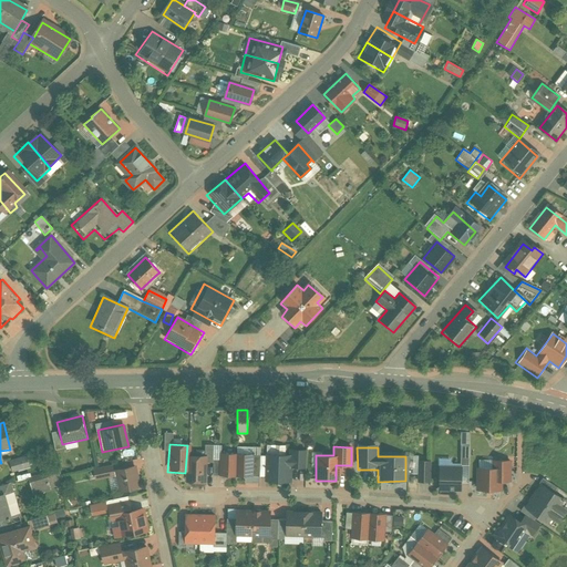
[(288,456),(265,455),(265,482),(289,482),(289,466),(305,466),(305,451),(288,451),(288,456)]
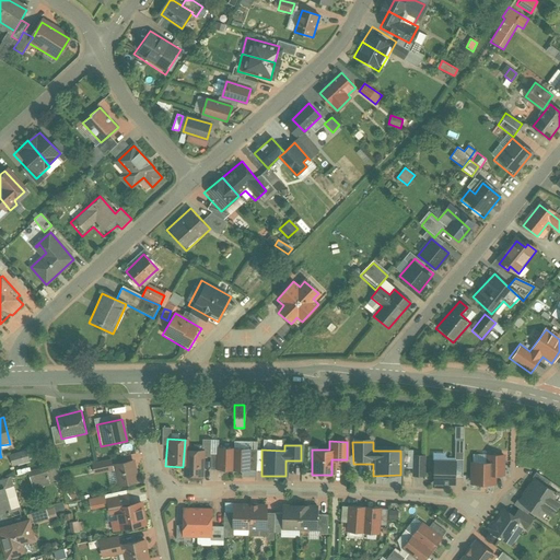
[(232,448),(217,447),(216,470),(232,471),(232,448)]
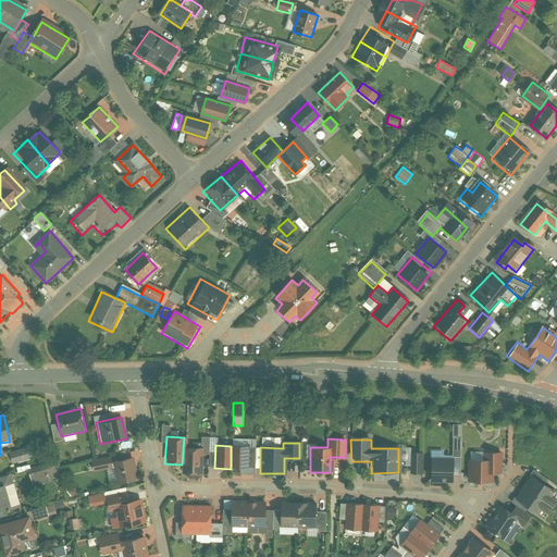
[(248,469),(248,447),(231,446),(231,469),(248,469)]
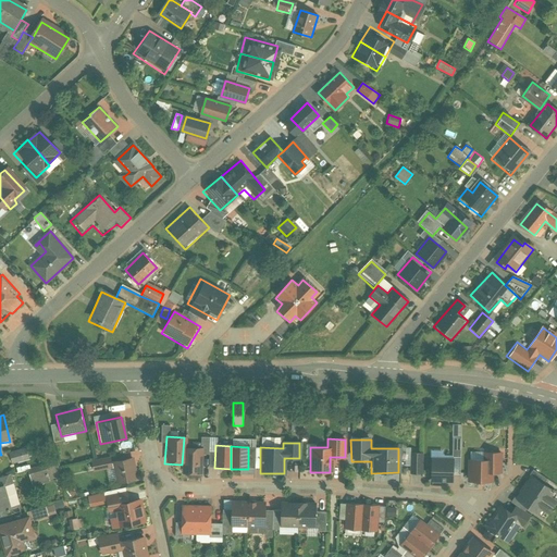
[(184,448),(182,474),(198,475),(200,449),(184,448)]
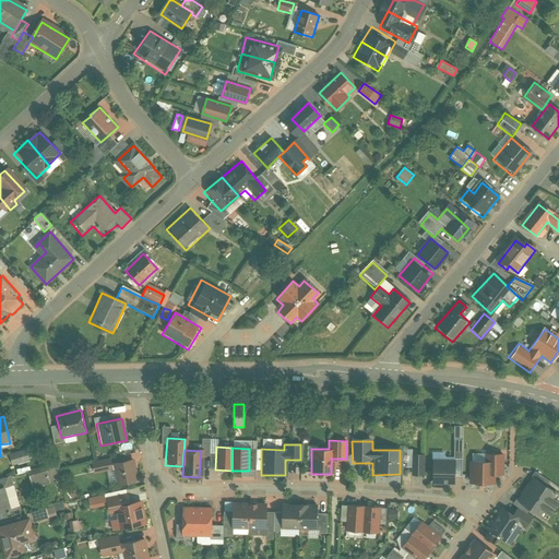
[(25,451),(9,454),(12,465),(28,461),(25,451)]
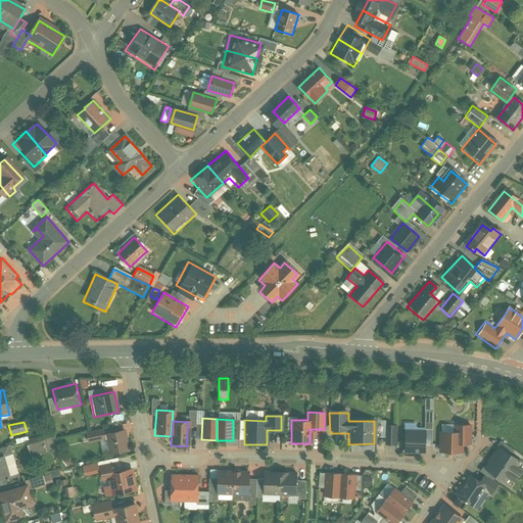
[(125,423),(86,430),(89,443),(104,439),(107,455),(131,449),(125,423)]
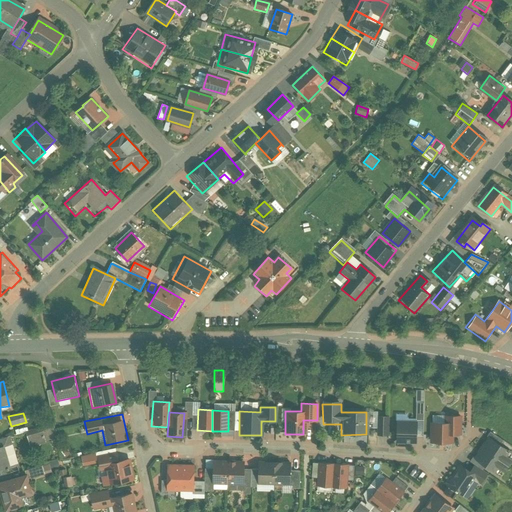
[(446,420),(427,421),(428,443),(449,442),(449,435),(455,435),(455,414),(446,414),(446,420)]
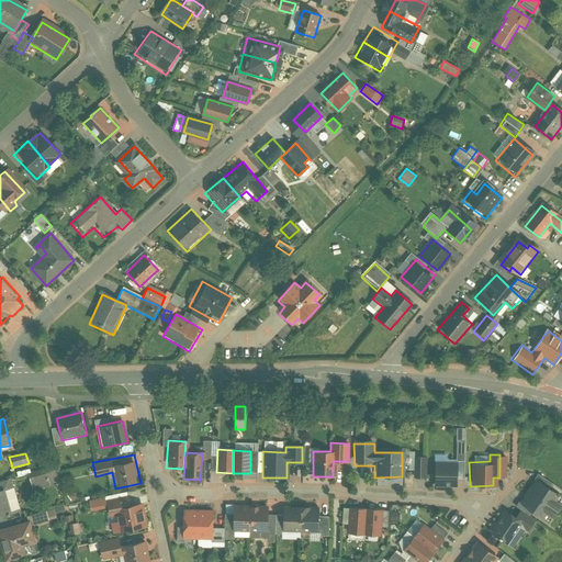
[(417,456),(417,478),(431,479),(431,461),(427,461),(427,456),(417,456)]
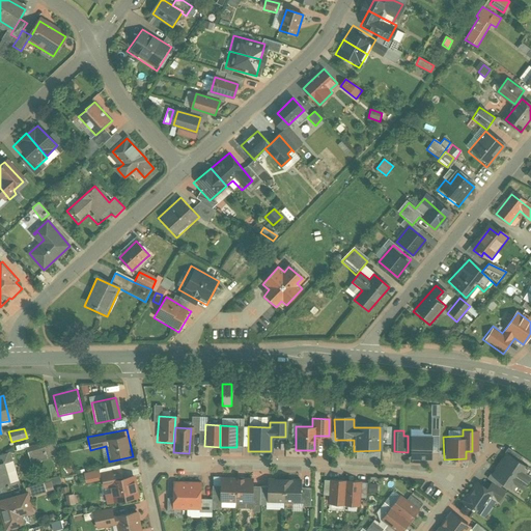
[(429,438),(411,437),(410,458),(429,459),(429,438)]
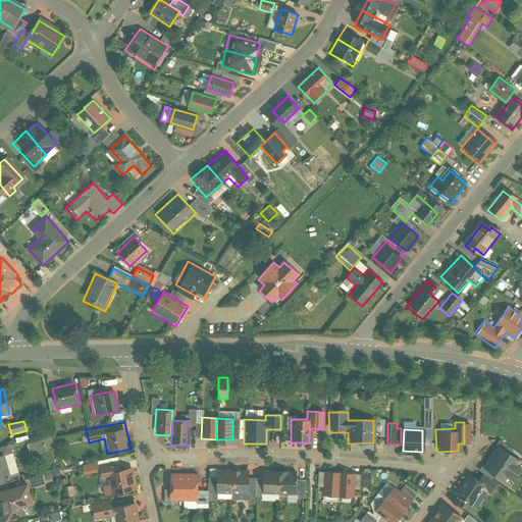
[(30,456),(46,451),(42,438),(25,444),(30,456)]
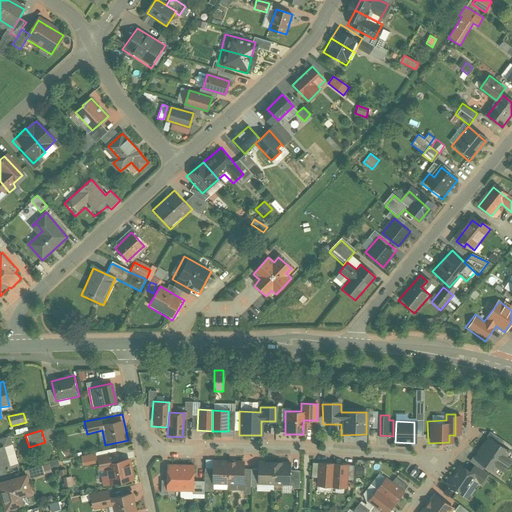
[(505,464),(511,455),(511,452),(488,435),(480,446),(505,464)]
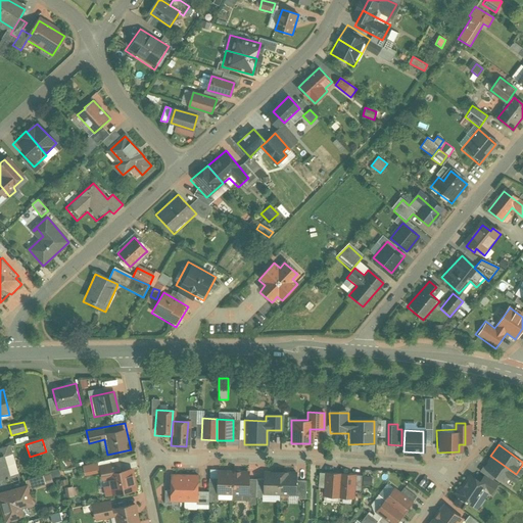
[(4,456),(0,456),(0,483),(11,480),(4,456)]
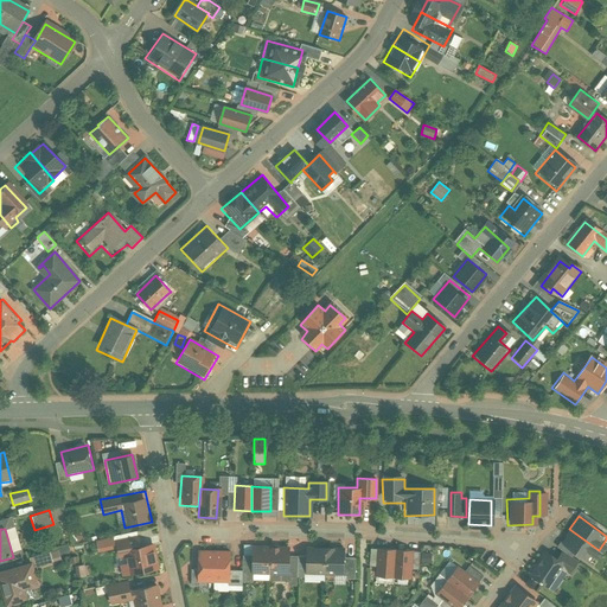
[(589,564),(599,550),(569,529),(558,542),(589,564)]
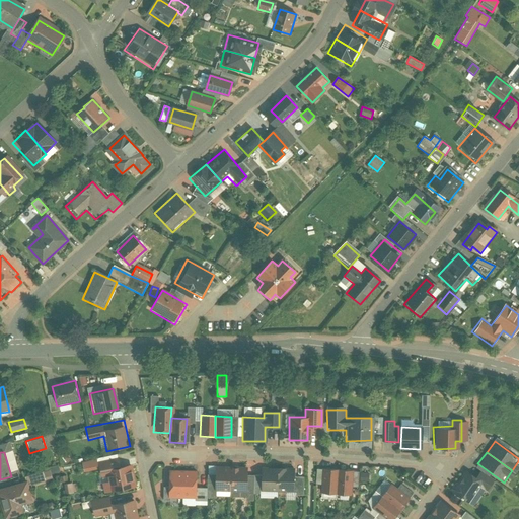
[(464,465),(444,494),(462,507),(477,487),(486,493),(492,486),(464,465)]
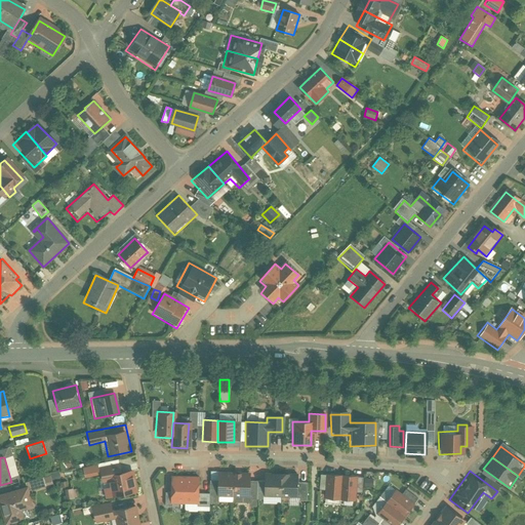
[(132,472),(121,474),(120,474),(110,476),(112,487),(108,488),(110,495),(113,495),(136,490),(132,472)]
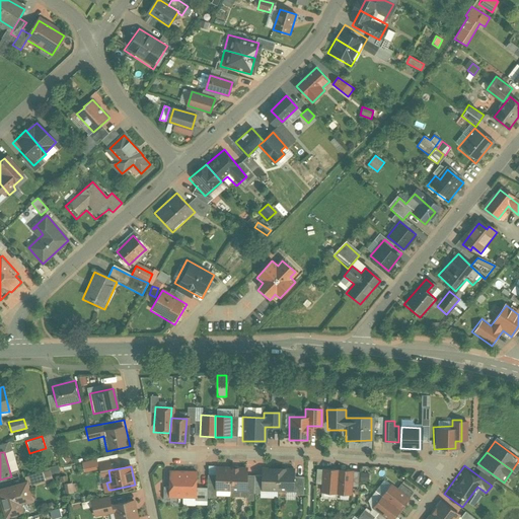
[(275,493),(275,466),(258,466),(258,493),(275,493)]
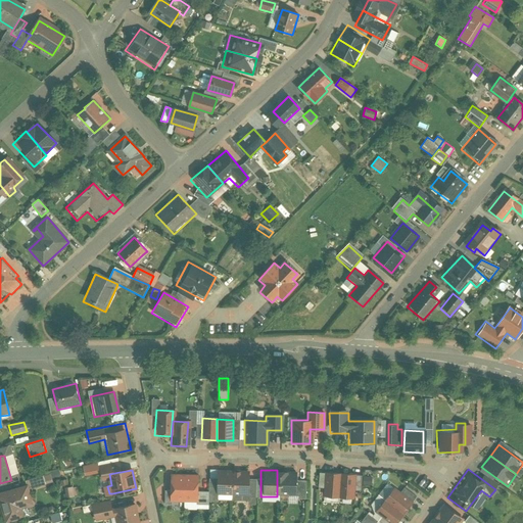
[(293,496),(293,470),(277,470),(277,496),(293,496)]
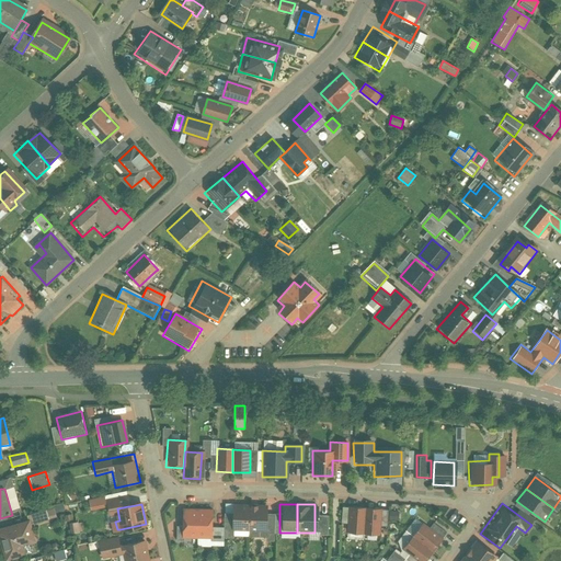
[(245,530),(245,506),(228,507),(229,531),(245,530)]
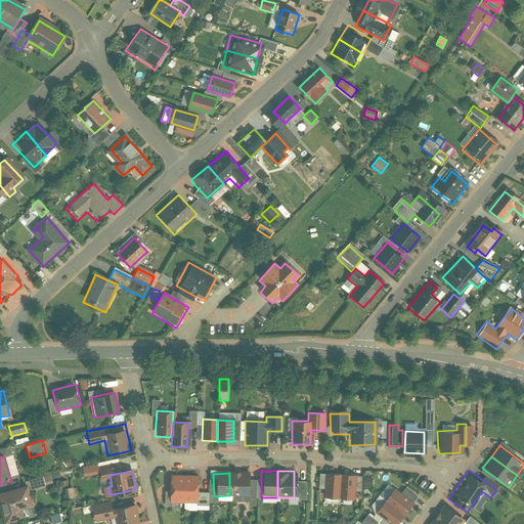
[(247,495),(246,473),(229,473),(229,495),(247,495)]
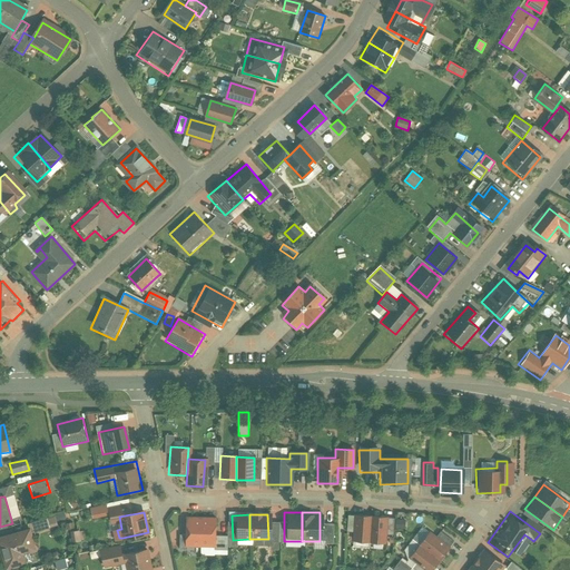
[(369,514),(351,514),(350,541),(366,542),(369,514)]
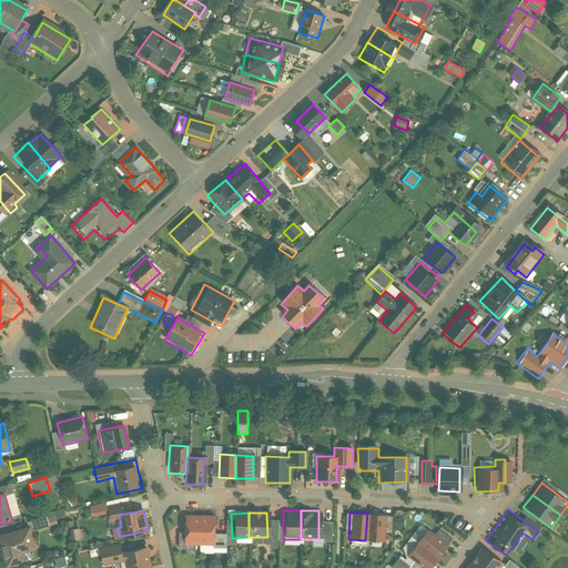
[(384,514),(367,513),(365,540),(383,541),(384,514)]
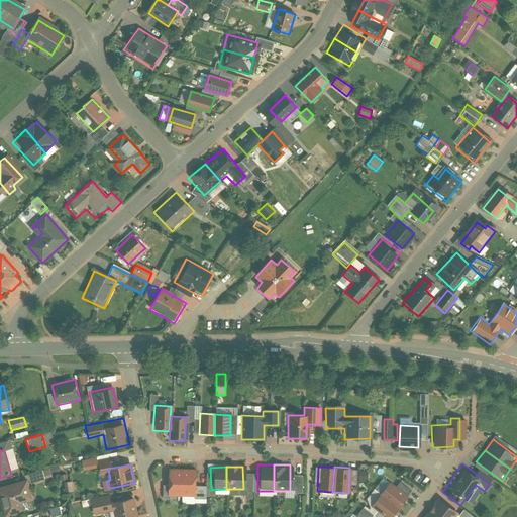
[(165,468),(165,496),(180,496),(180,468),(165,468)]
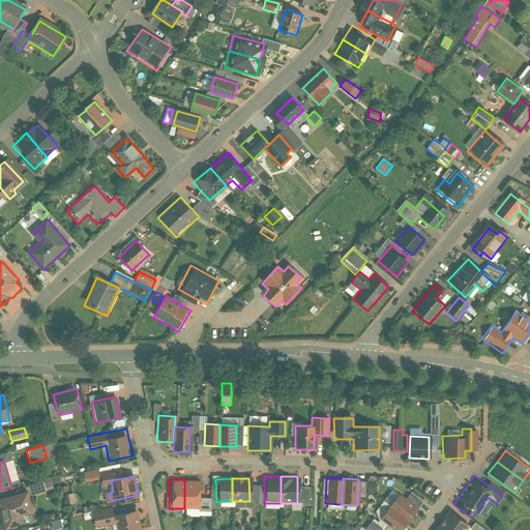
[(184,479),(184,508),(199,508),(199,479),(184,479)]
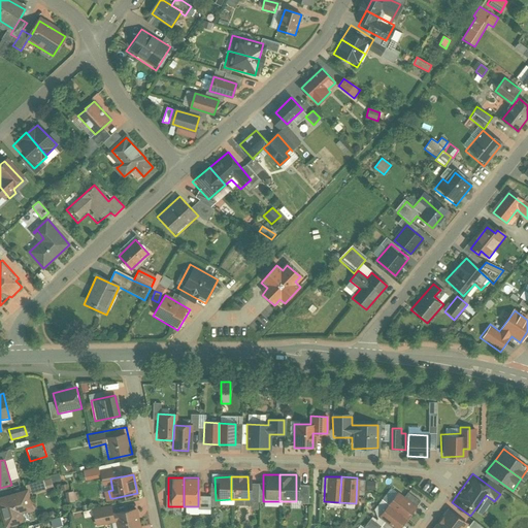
[(41,482),(25,486),(27,492),(28,492),(29,496),(44,492),(41,482)]
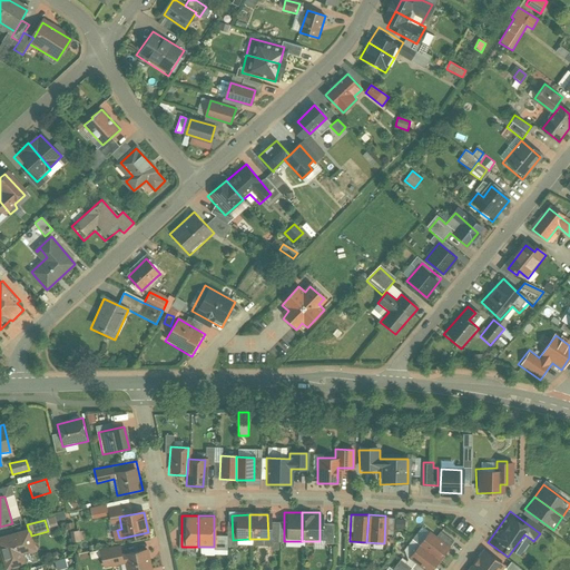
[(430,527),(418,543),(442,561),(454,546),(430,527)]
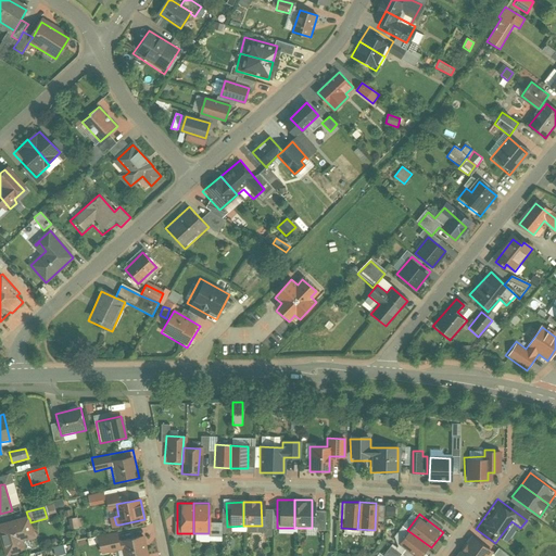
[(28,518),(0,526),(0,536),(5,555),(23,551),(21,542),(35,539),(30,522),(29,518),(28,518)]
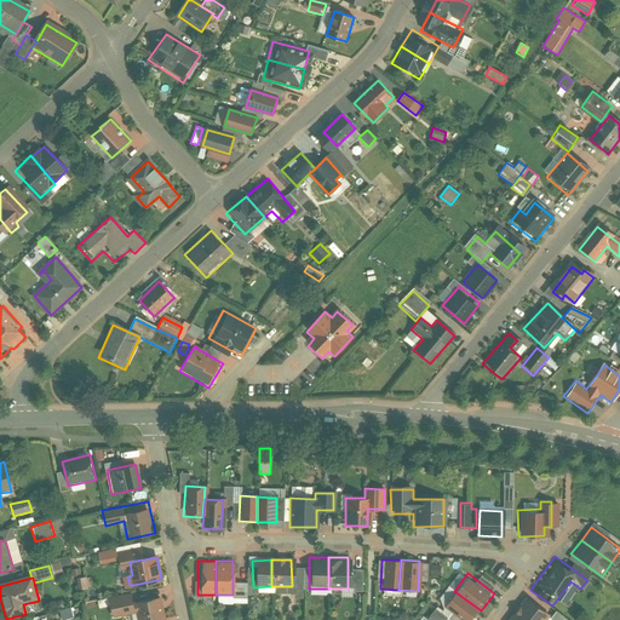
[(165,619),(159,586),(105,597),(110,619),(120,619),(135,618),(135,619),(165,619)]
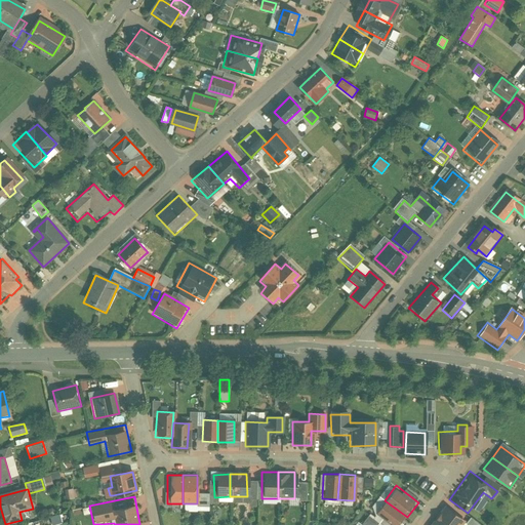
[(385,500),(374,515),(388,524),(400,524),(407,517),(385,500)]
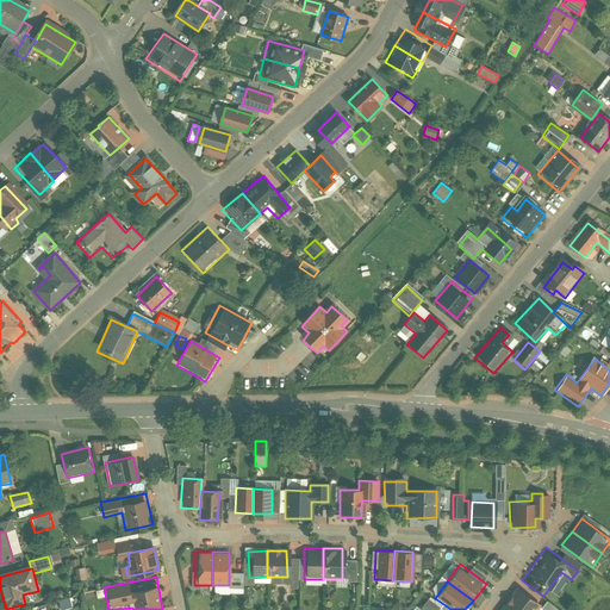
[(535,609),(539,607),(518,591),(504,609),(535,609)]
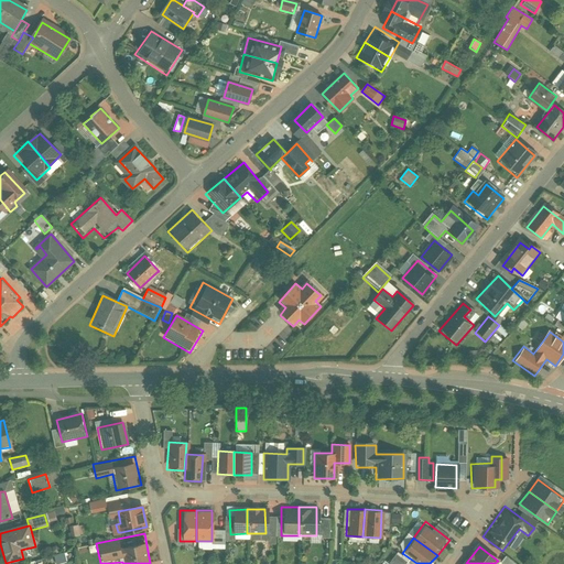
[(55,562),(65,561),(64,553),(54,555),(55,562)]
